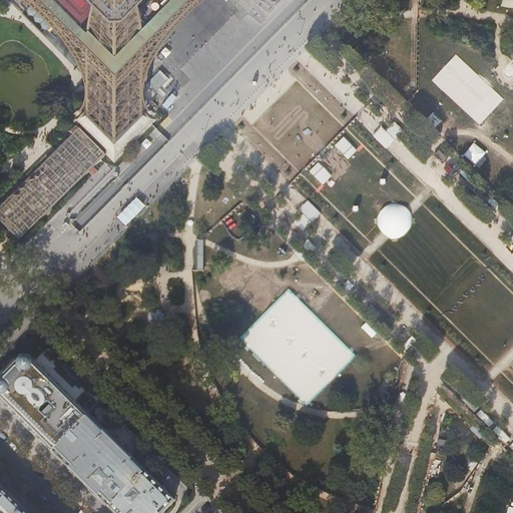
[(74,117),(71,120),(73,122),(105,153),(114,162),(156,119),(153,117),(156,113),(149,107),(148,108),(145,106),(143,103),(146,101),(140,95),(140,94),(143,75),(148,61),(150,56),(158,39),(170,22),(183,8),(193,0),(29,0),(33,2),(47,16),(56,27),(64,38),(71,50),(77,63),(81,74),(83,87),(84,96),(82,102),(80,105),(79,108),(78,107),(71,114),(74,117)]
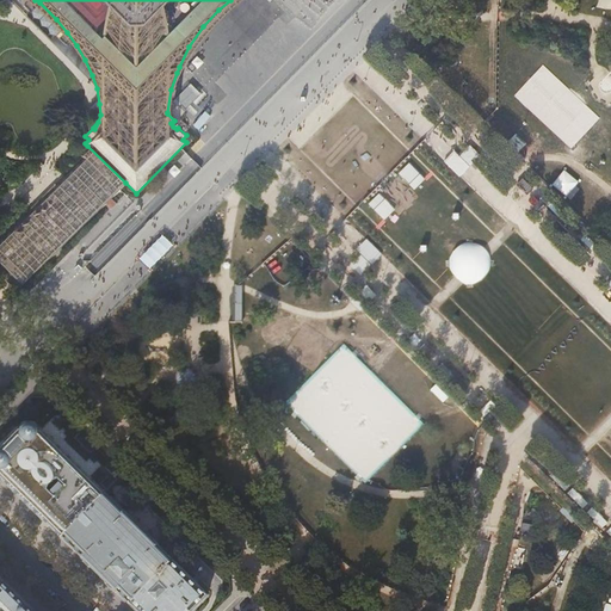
[(191,84),(173,98),(183,109),(201,94),(191,84)]
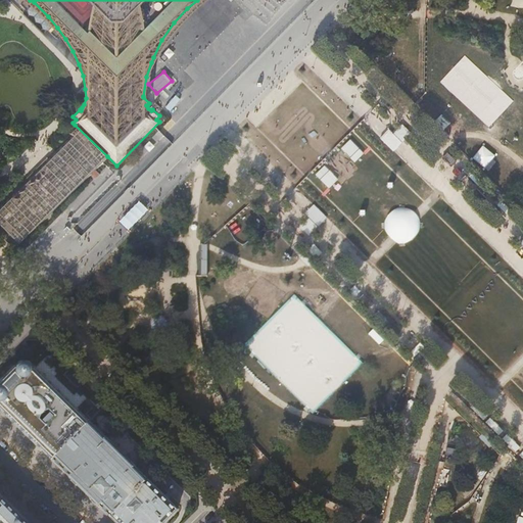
[(51,159),(63,148),(61,146),(75,133),(80,129),(75,125),(66,133),(69,136),(48,156),(51,159)]
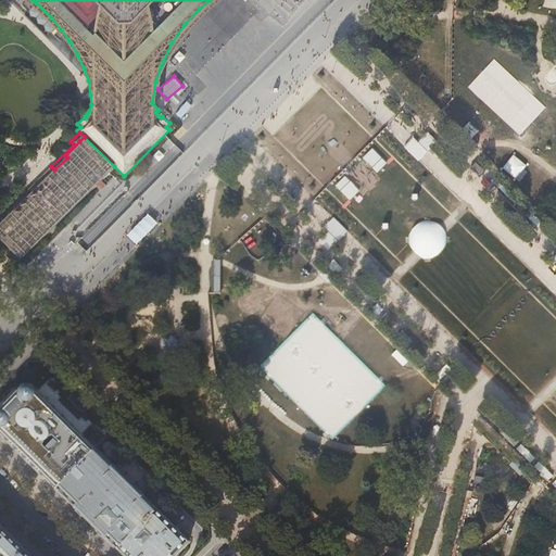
[(114,166),(85,137),(79,141),(65,155),(67,158),(54,169),(51,166),(51,165),(36,180),(36,181),(39,185),(25,199),(27,202),(15,213),(13,211),(1,222),(3,225),(0,228),(0,240),(17,258),(27,249),(28,251),(87,192),(88,192),(96,185),(93,182),(98,177),(100,179),(112,168),(114,166)]
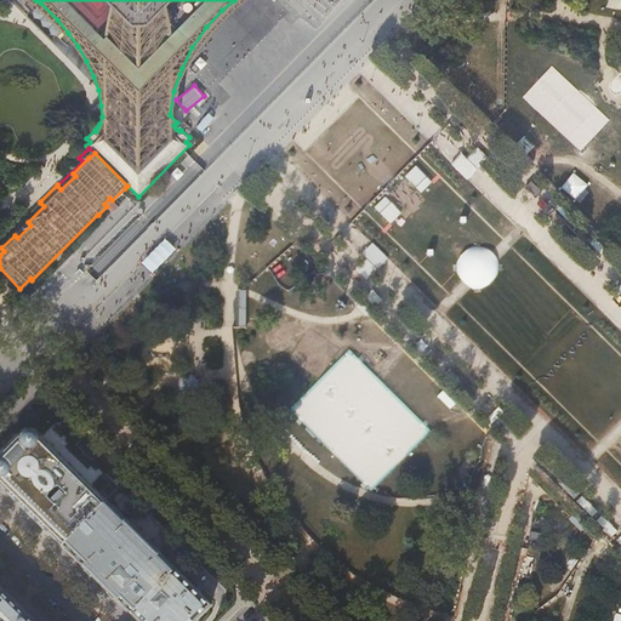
[(118,206),(112,200),(109,198),(104,204),(107,206),(113,211),(118,206)]
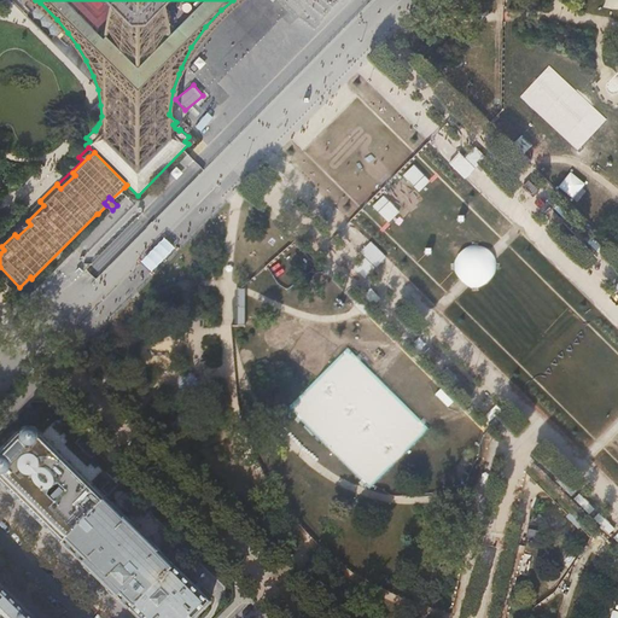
[(17,237),(30,225),(28,221),(44,205),(40,202),(31,209),(33,210),(0,240),(0,254),(4,250),(1,246),(15,234),(17,237)]
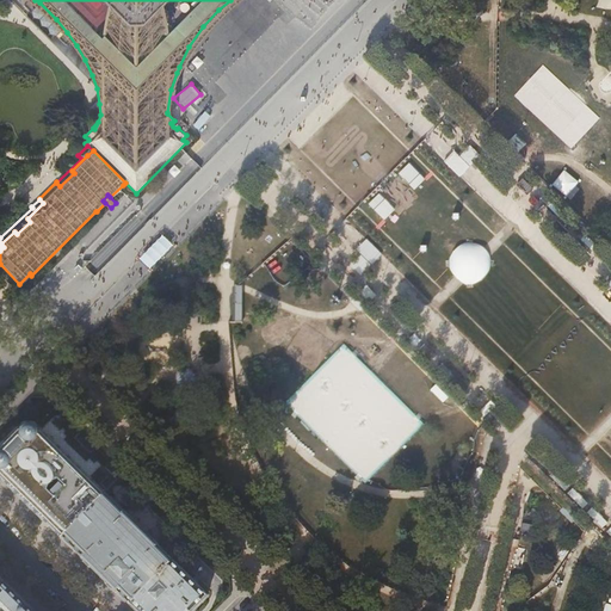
[(22,287),(97,211),(96,211),(31,276),(30,273),(19,284),(22,287)]
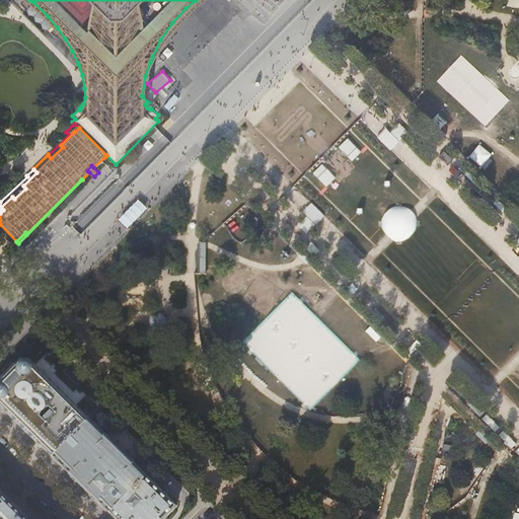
[(149,325),(154,330),(161,330),(166,324),(166,318),(161,313),(154,313),(149,318),(149,325)]
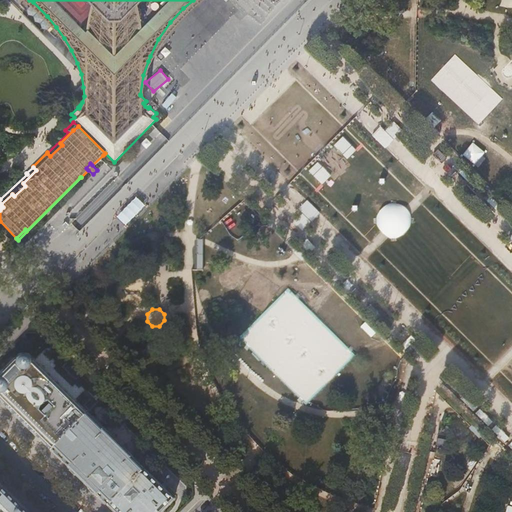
[(0,400),(1,402),(7,408),(35,436),(36,436),(39,439),(50,450),(65,436),(68,432),(86,415),(74,403),(74,402),(39,368),(28,357),(26,356),(24,356),(22,356),(19,357),(14,362),(0,375),(0,400)]
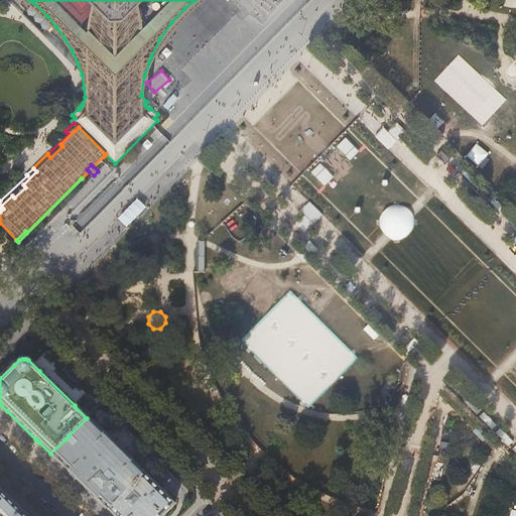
[(50,454),(62,465),(69,471),(68,472),(97,500),(100,502),(108,511),(143,475),(131,462),(104,433),(103,434),(87,418),(69,435),(77,443),(73,446),(66,439),(50,454)]
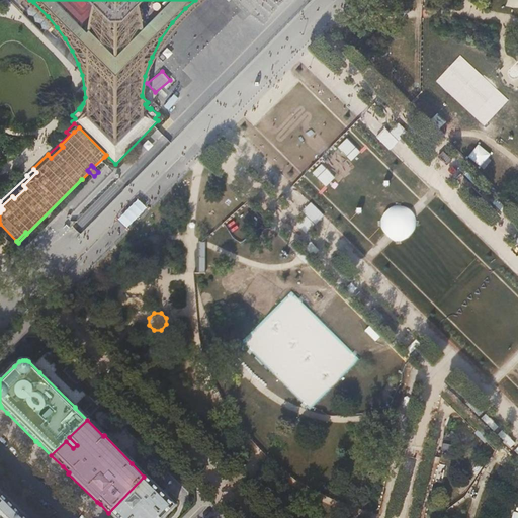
[(486,442),(491,437),(489,436),(480,427),(476,431),(473,433),(485,444),(486,442)]
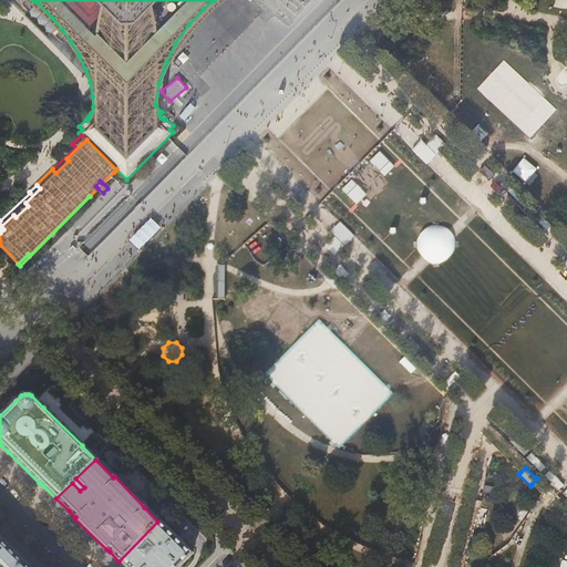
[(166,529),(157,522),(119,562),(124,566),(178,566),(192,555),(183,546),(181,544),(166,529)]
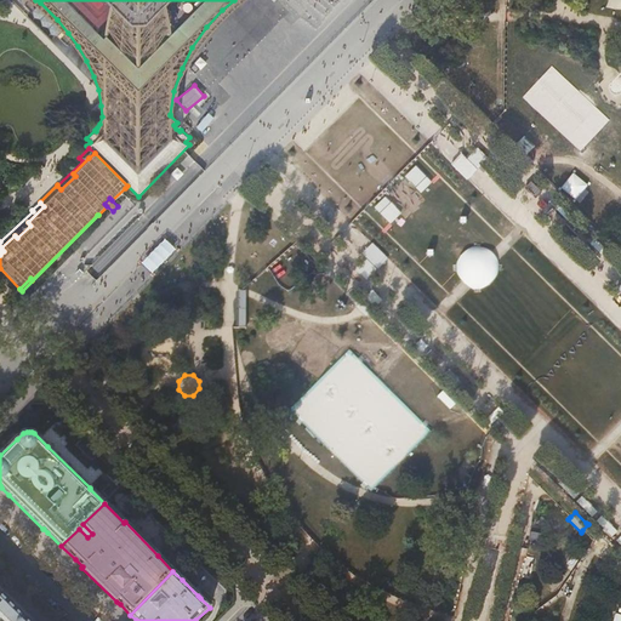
[(0,620),(29,620),(20,611),(0,592),(0,620)]
